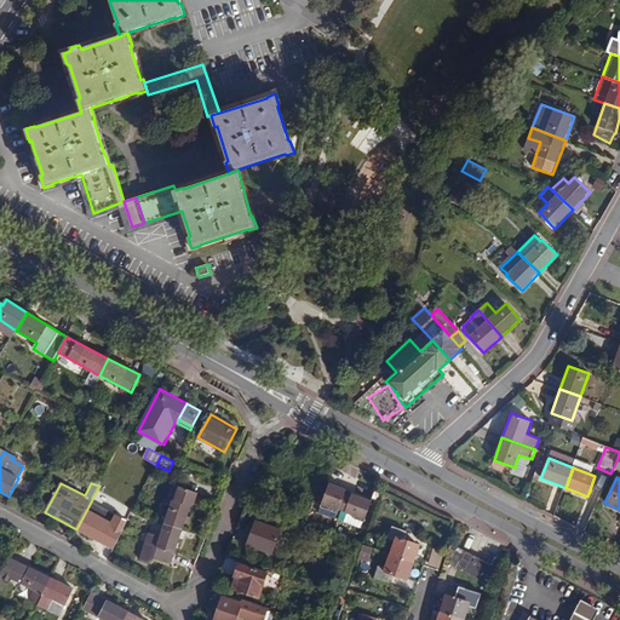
[(338,510),(339,509),(344,494),(346,491),(328,483),(321,504),(338,510)]
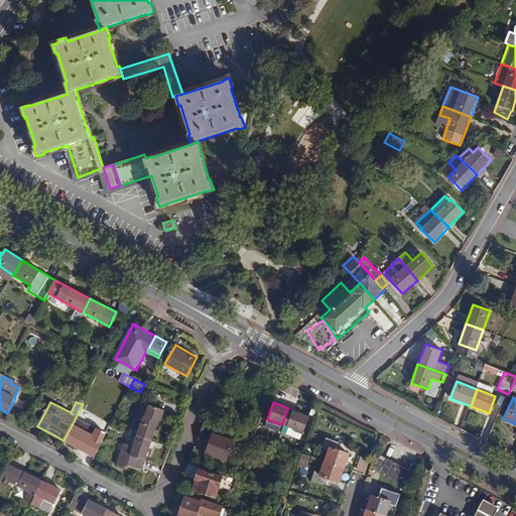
[(30,414),(33,407),(26,403),(22,410),(30,414)]
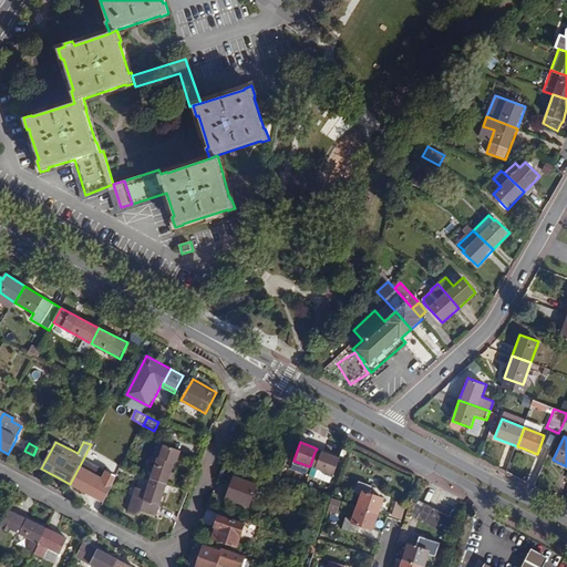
[(153,478),(168,484),(169,480),(174,480),(175,475),(172,473),(175,464),(179,462),(183,451),(162,443),(157,445),(154,452),(156,456),(160,457),(153,478)]
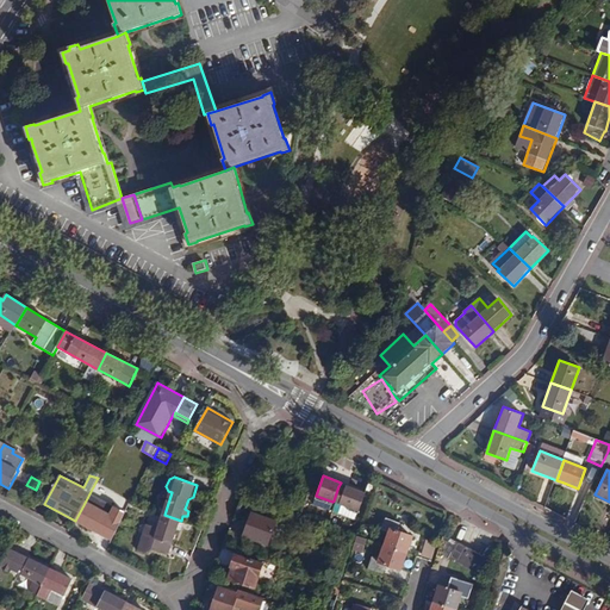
[(334,500),(338,503),(344,489),(338,486),(334,500)]
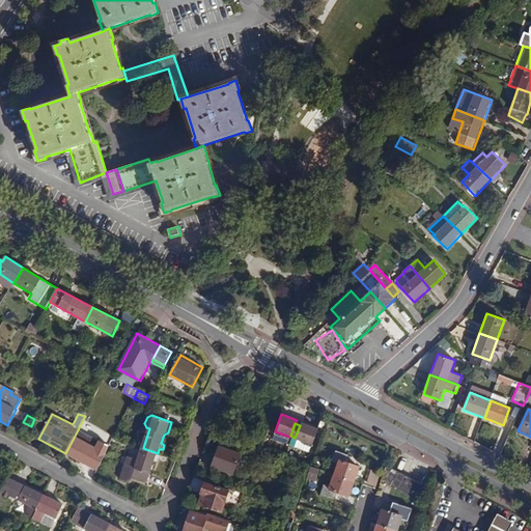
[(300,425),(295,438),(312,445),(317,430),(301,423),(300,425)]
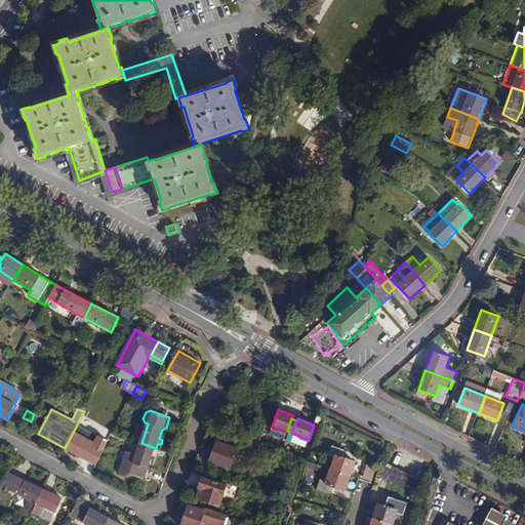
[(104,449),(73,433),(65,448),(96,466),(104,449)]
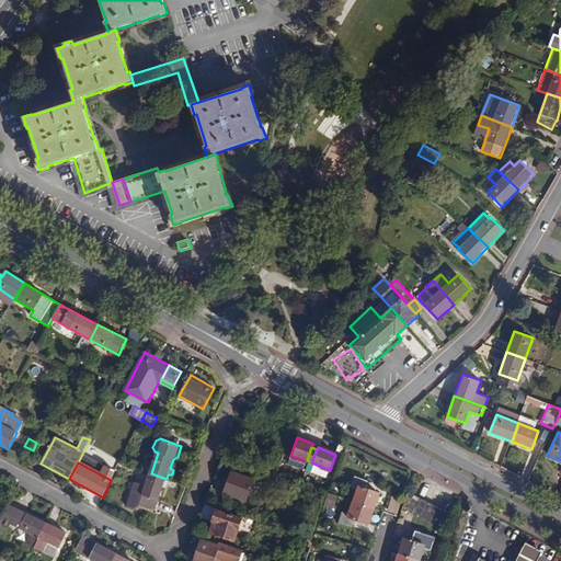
[(255,480),(232,471),(224,493),(247,502),(255,480)]
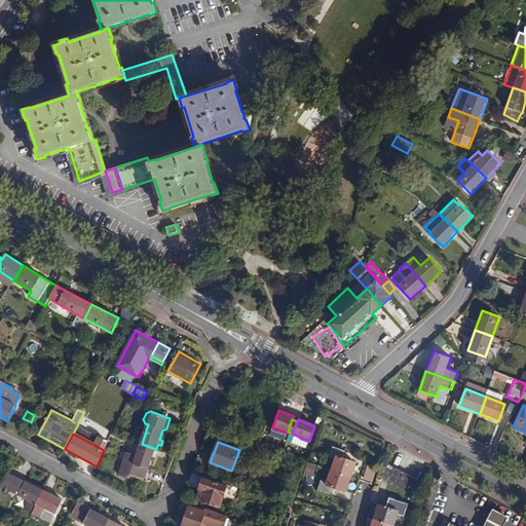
[(146,478),(156,449),(142,444),(140,444),(136,455),(126,452),(119,475),(125,477),(132,473),(146,478)]
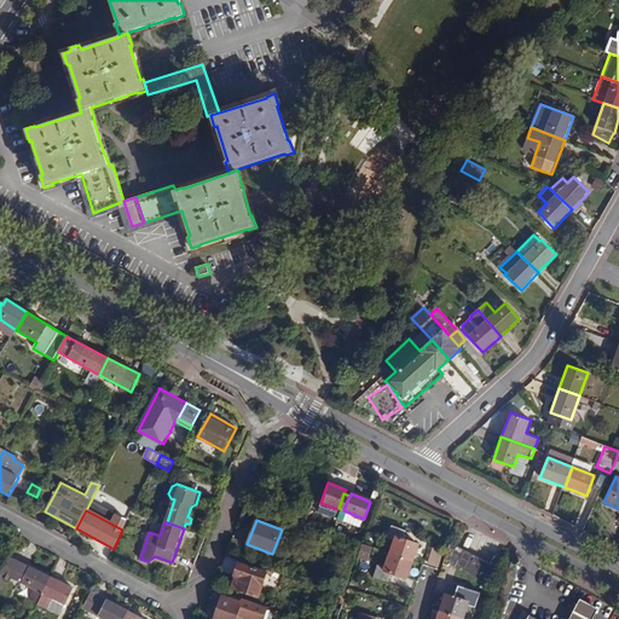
[(391,554),(414,562),(420,544),(405,538),(408,531),(392,526),(388,537),(395,539),(391,554)]
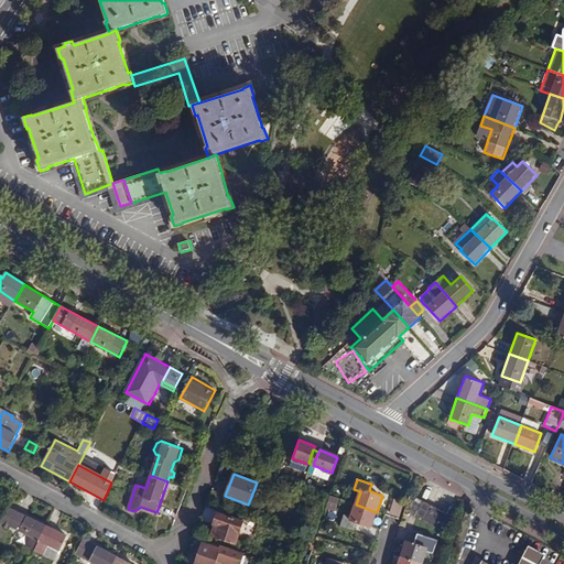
[(404,497),(397,494),(390,514),(398,517),(404,497)]
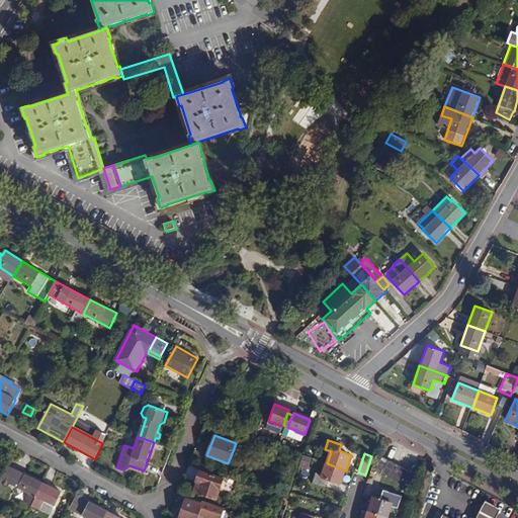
[(303,454),(300,466),(311,468),(313,456),(303,454)]
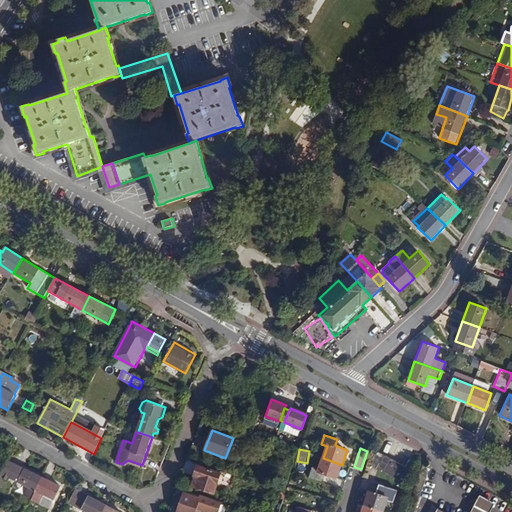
[(379,451),(371,465),(403,483),(411,470),(379,451)]
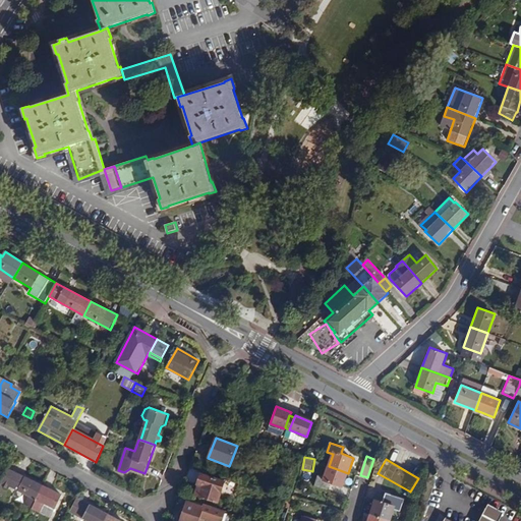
[(343,487),(348,473),(329,466),(325,477),(319,475),(314,485),(329,489),(331,483),(343,487)]
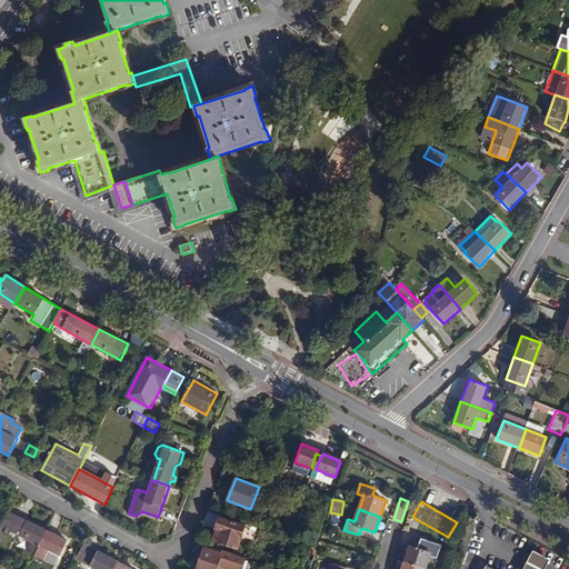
[(218,513),(207,510),(202,525),(211,528),(218,513)]
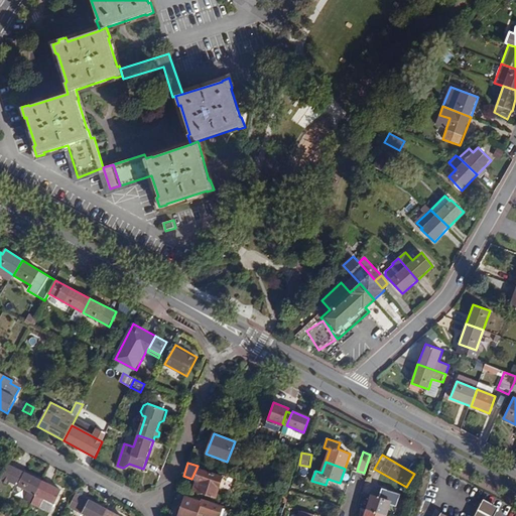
[(31,504),(43,481),(9,464),(0,481),(8,485),(10,482),(28,492),(24,500),(31,504)]
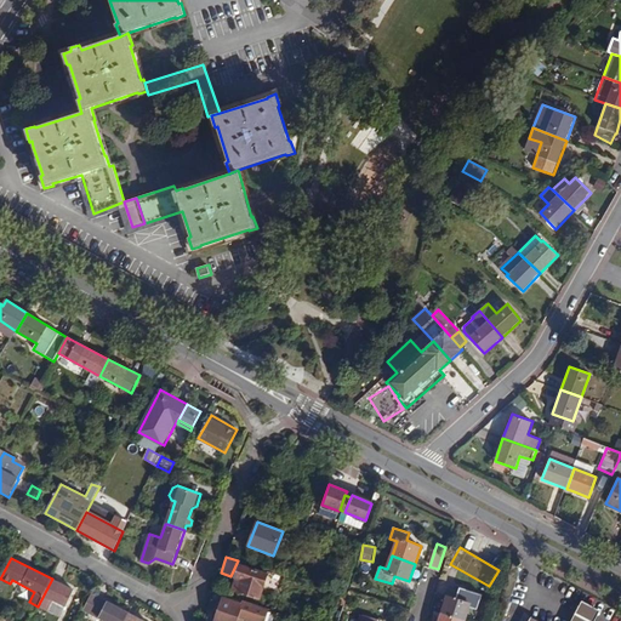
[(268,574),(240,563),(234,577),(237,579),(233,591),(260,599),(268,574)]
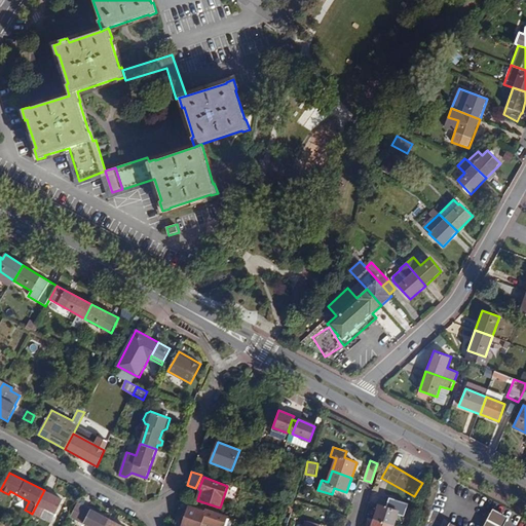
[(64,499),(44,490),(32,514),(41,518),(45,509),(54,514),(55,514),(64,499)]
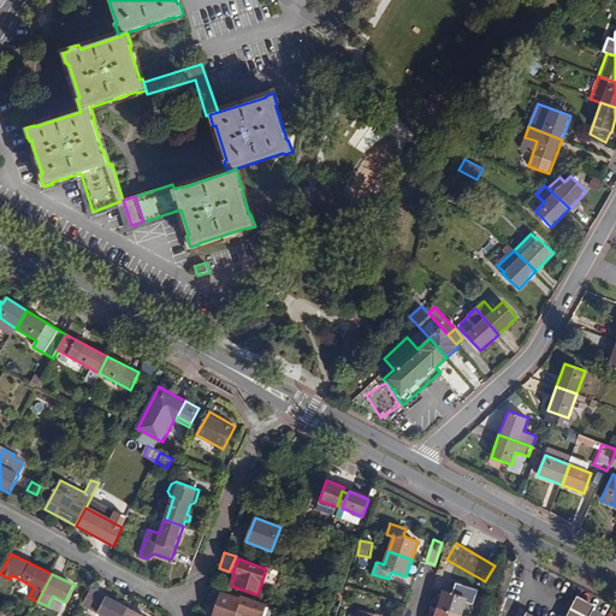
[(444,591),(438,609),(462,615),(467,602),(474,603),(478,591),(457,584),(454,593),(444,591)]
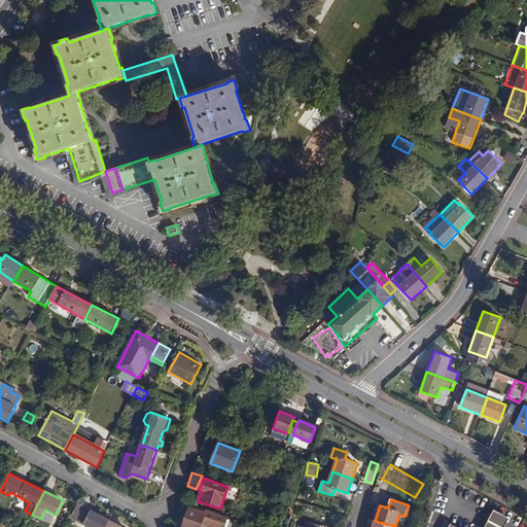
[(106,526),(110,520),(78,503),(71,519),(86,526),(106,526)]
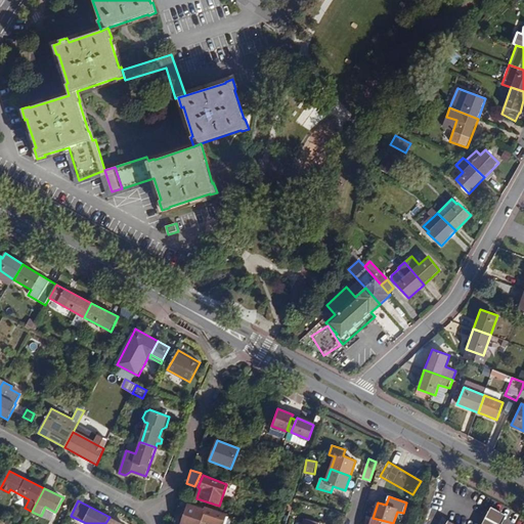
[(211,523),(222,523),(225,515),(206,508),(206,510),(188,505),(181,523),(200,523),(202,521),(211,523)]
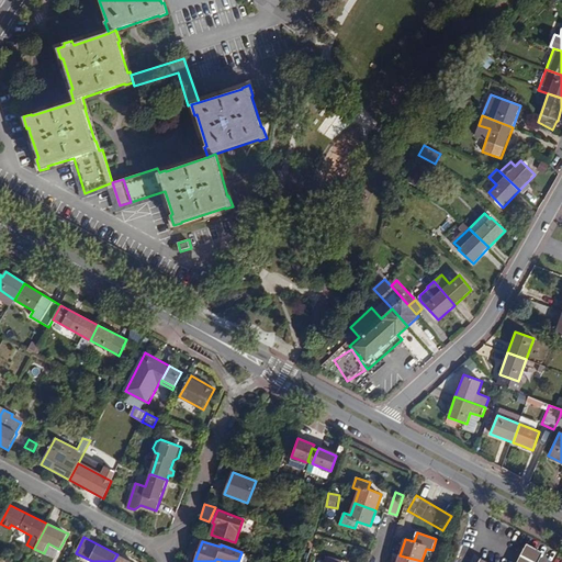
[(48,543),(44,553),(54,558),(58,549),(48,543)]
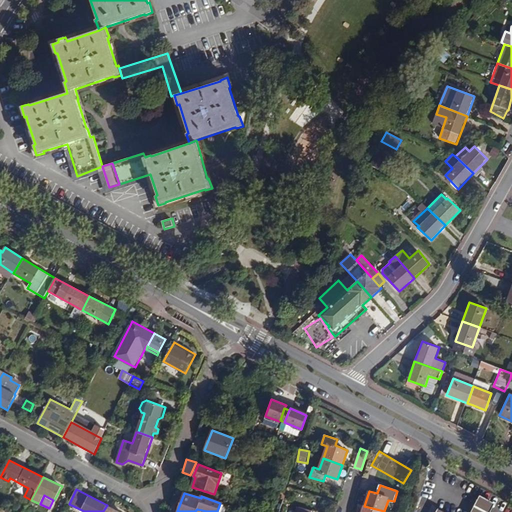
[(481,496),(472,511),(490,511),(495,504),(481,496)]
